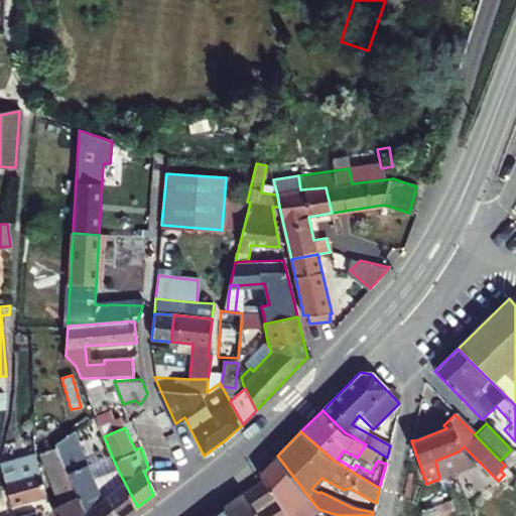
[(87,515),(125,515),(137,507),(119,472),(96,481),(89,466),(84,467),(79,455),(74,457),(63,436),(56,441),(58,447),(87,515)]
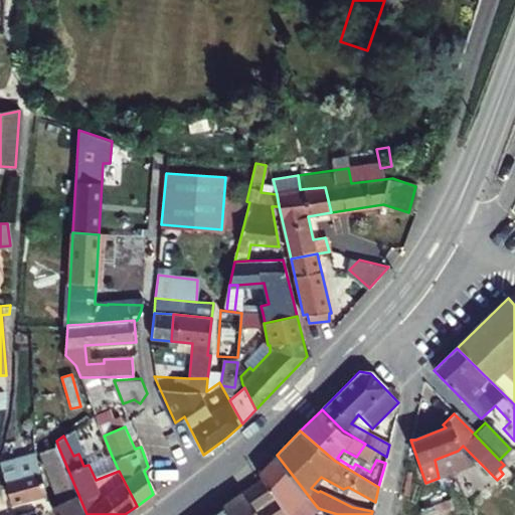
[(87,514),(58,447),(39,453),(61,506),(54,509),(56,514),(87,514)]
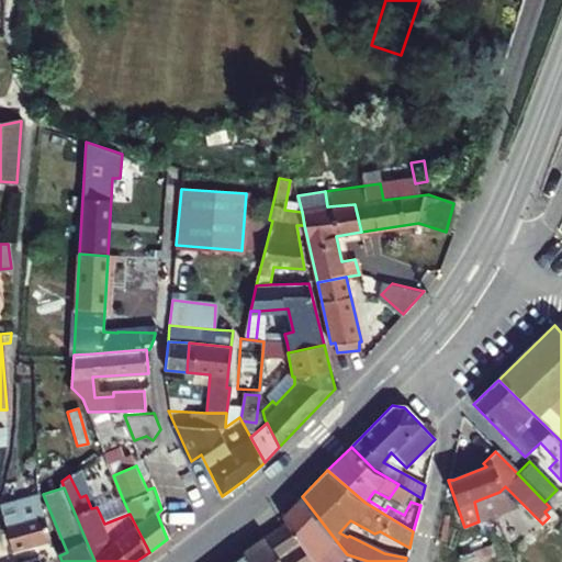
[(340,561),(347,554),(343,549),(302,496),(281,516),(285,521),(312,561),(340,561)]
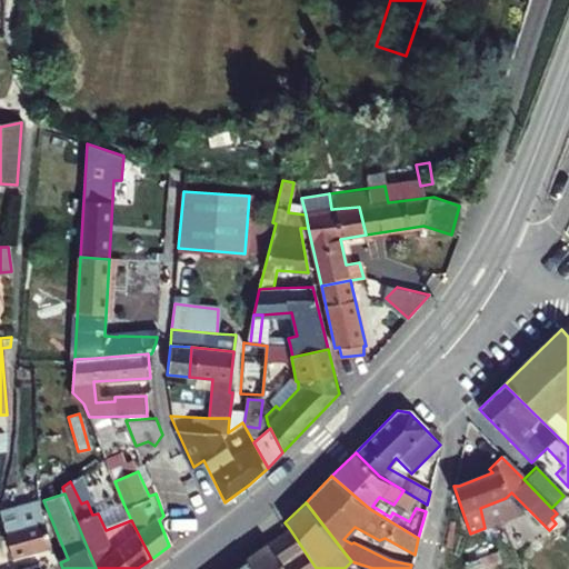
[(51,547),(40,507),(3,517),(13,557),(51,547)]
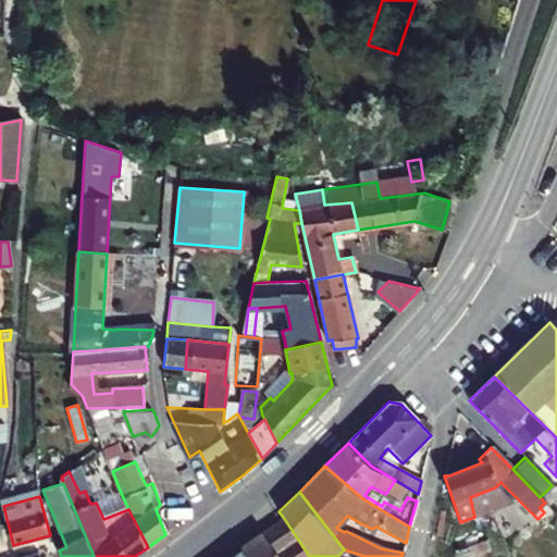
[(238,548),(240,552),(244,556),(309,556),(283,517),(238,548)]
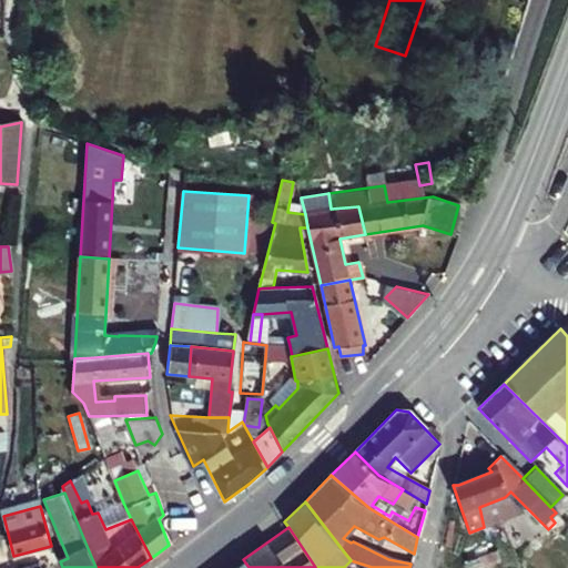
[(0,567),(13,567),(8,559),(6,560),(1,555),(0,555),(0,567)]
